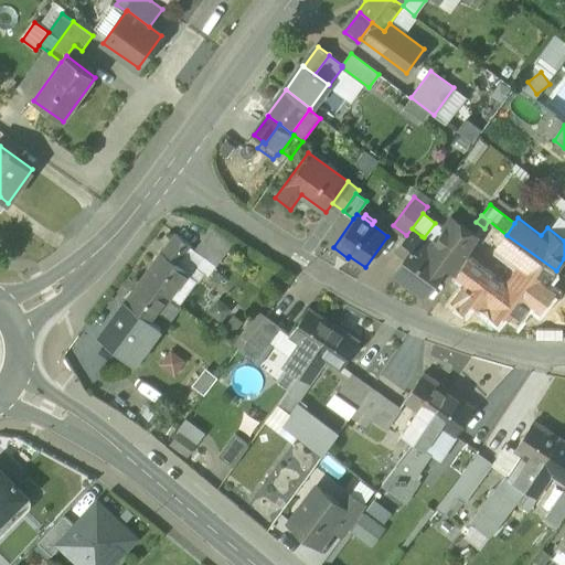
[(479,237),(451,219),(433,244),(438,248),(434,255),(447,266),(447,267),(457,275),(466,259),(479,237)]
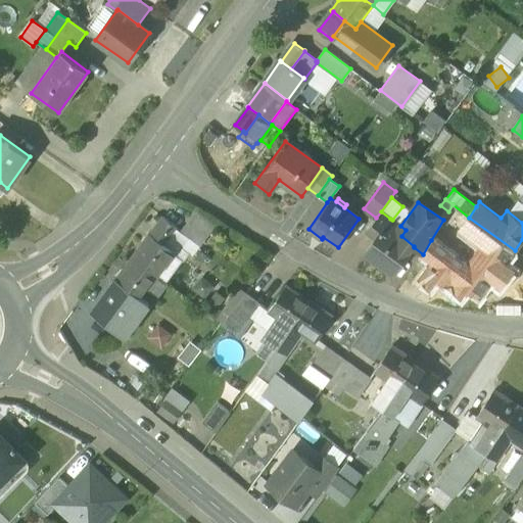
[(376,218),(366,231),(375,238),(390,219),(381,211),(376,218)]
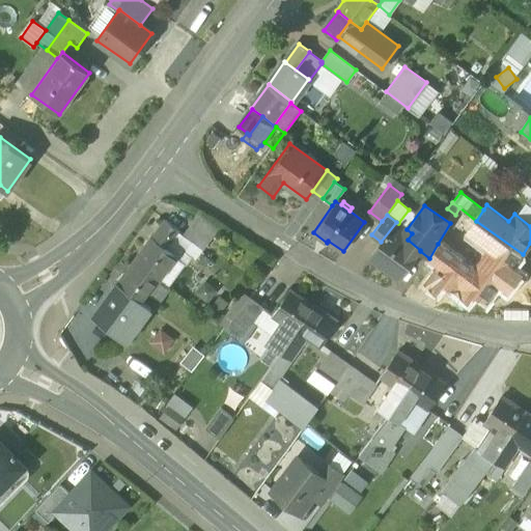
[(152,238),(136,260),(162,280),(178,257),(177,256),(166,248),(179,231),(180,229),(167,220),(154,239),(152,238)]
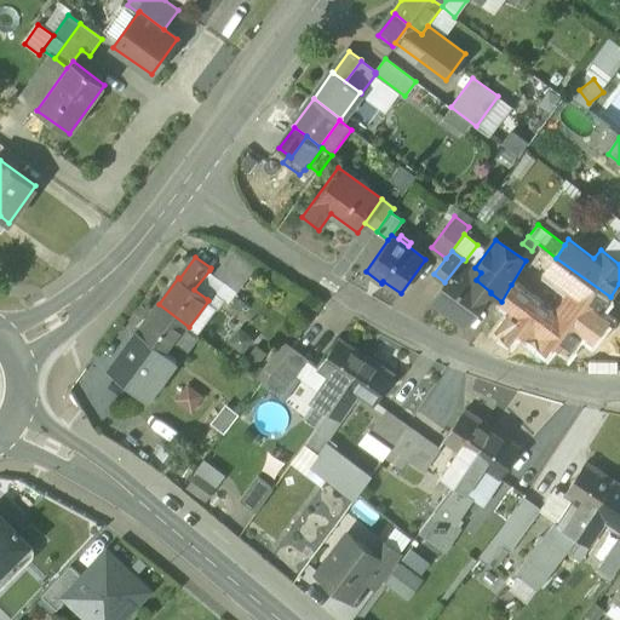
[(610,297),(556,258),(545,273),(568,290),(600,313),(610,297)]
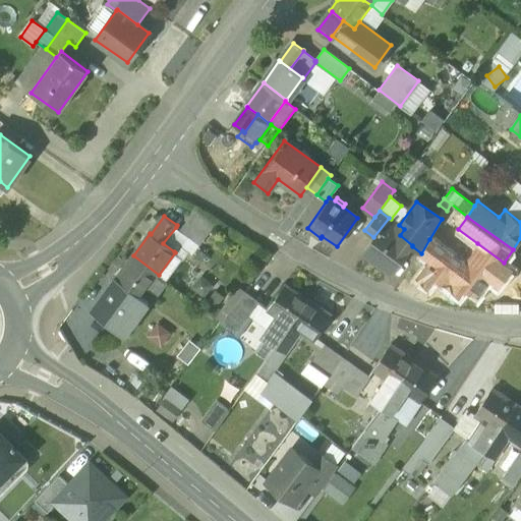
[(373,237),(362,252),(391,274),(412,246),(412,245),(400,235),(404,229),(399,225),(391,219),(389,218),(373,237)]
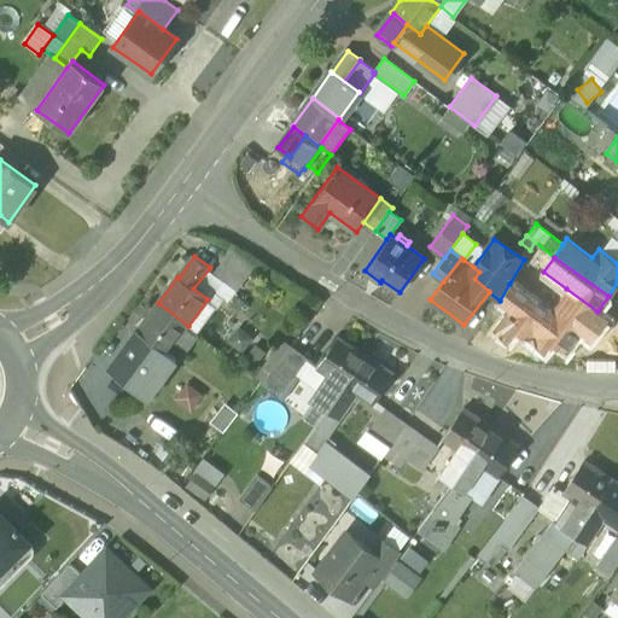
[(244,279),(222,263),(214,274),(214,275),(220,280),(211,291),(227,303),(244,279)]
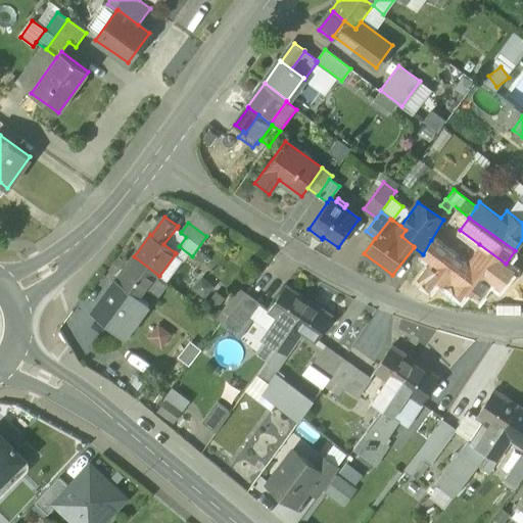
[(177,228),(163,244),(175,252),(179,246),(186,237),(181,233),(181,232),(177,228)]
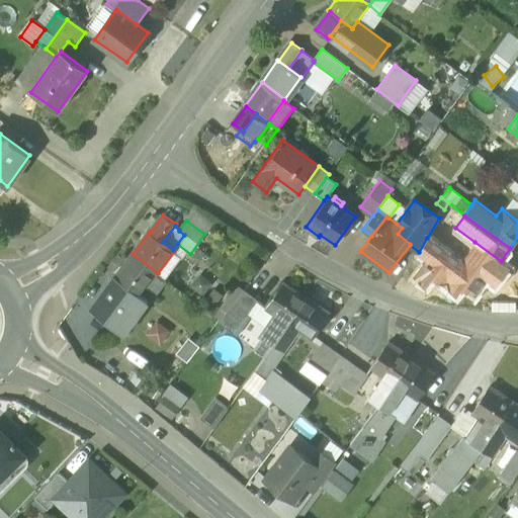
[(427,238),(419,252),(429,259),(414,280),(428,290),(434,281),(459,299),(467,289),(478,297),(479,295),(488,284),(496,289),(512,268),(501,261),(475,242),(460,260),(427,238)]
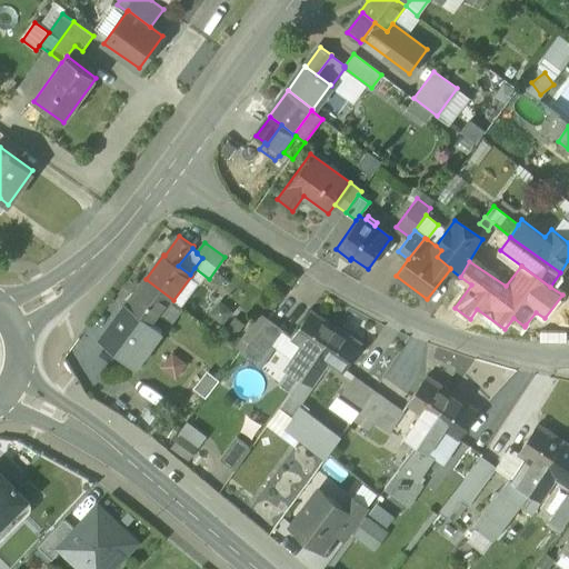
[(173,300),(146,279),(127,305),(153,325),(173,300)]
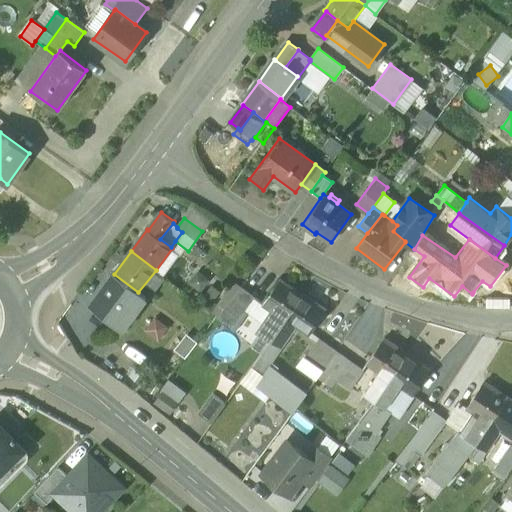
[(114,274),(90,306),(122,330),(146,298),(138,292),(114,274)]
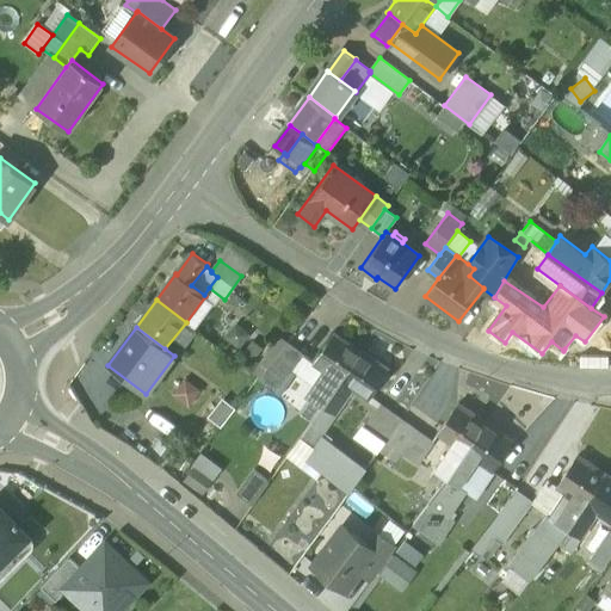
[(362,351),(334,332),(315,362),(327,370),(341,380),(362,351)]
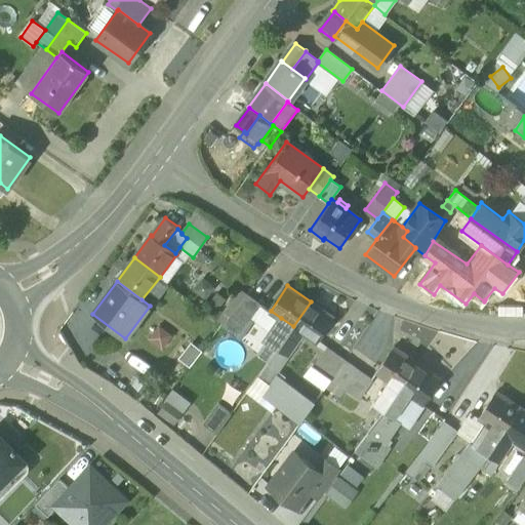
[(247,293),(221,327),(235,337),(260,305),(247,293)]
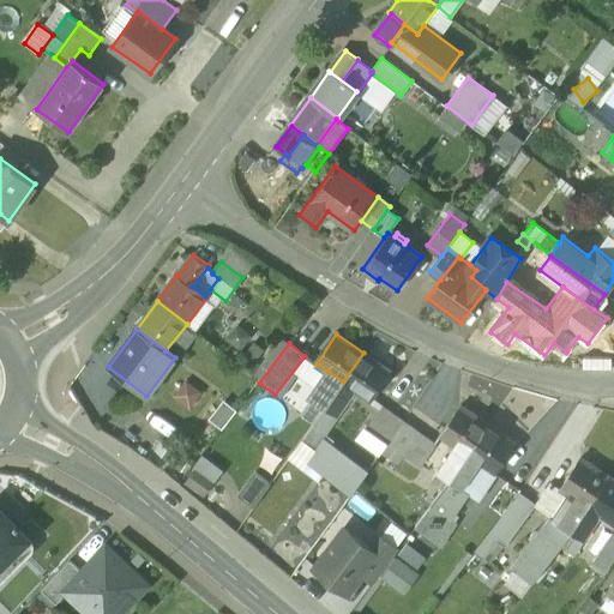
[(363,353),(343,381),(356,391),(372,401),(391,372),(363,353)]
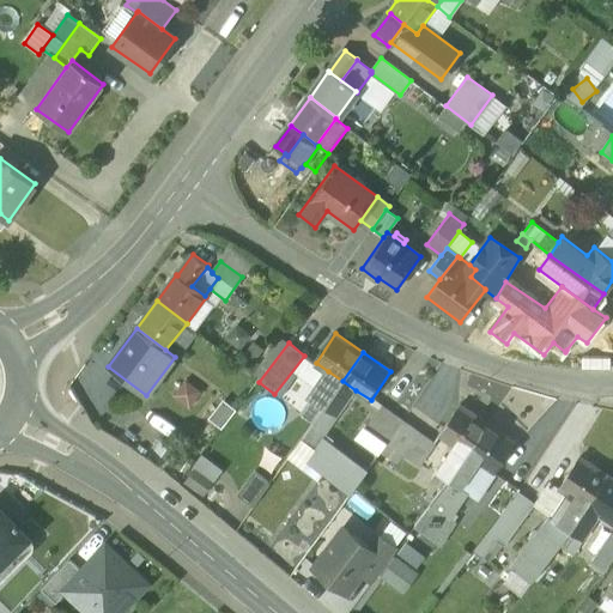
[(328,371),(310,398),(314,400),(326,407),(343,381),(328,371)]
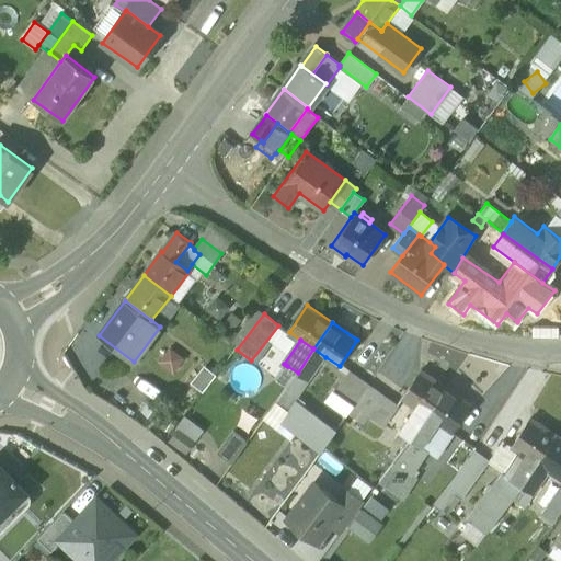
[(325,357),(313,348),(298,373),(309,381),(325,357)]
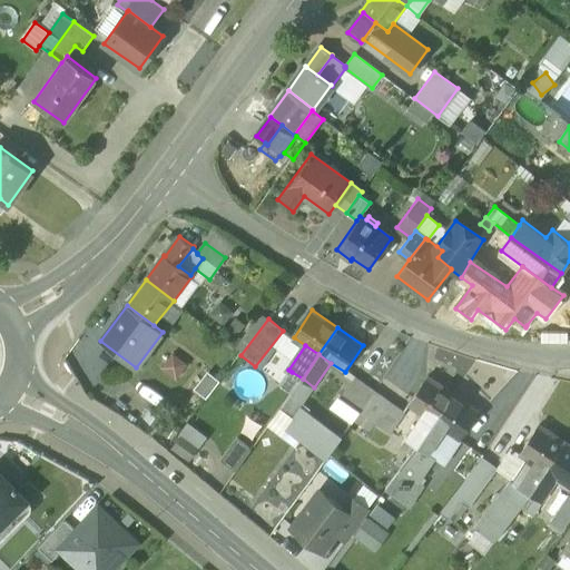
[(292,372),(283,385),(293,393),(303,379),(292,372)]
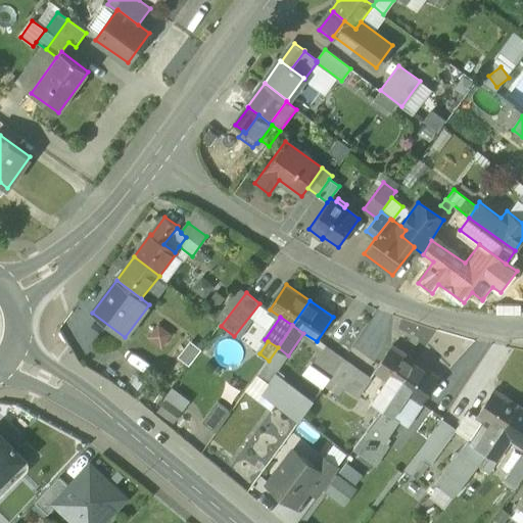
[(192,343),(180,359),(189,366),(201,350),(192,343)]
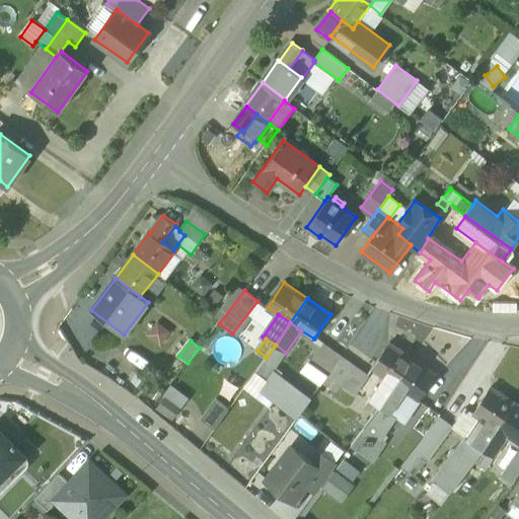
[(342,356),(323,343),(309,362),(328,375),(342,356)]
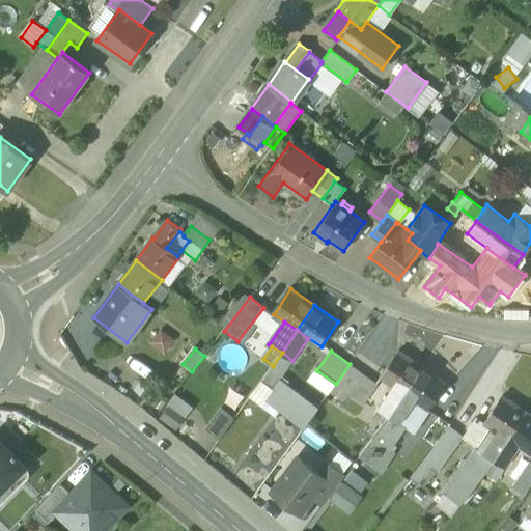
[(422,366),(397,351),(380,375),(393,386),(404,393),(422,366)]
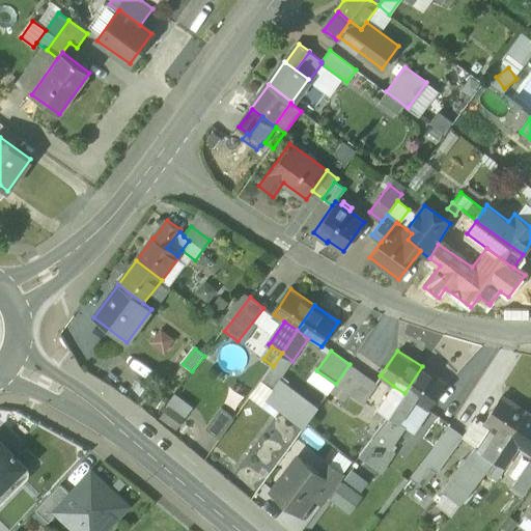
[(317,409),(279,379),(292,361),(282,353),(273,366),(262,381),(275,390),(268,398),(304,427),(317,409)]
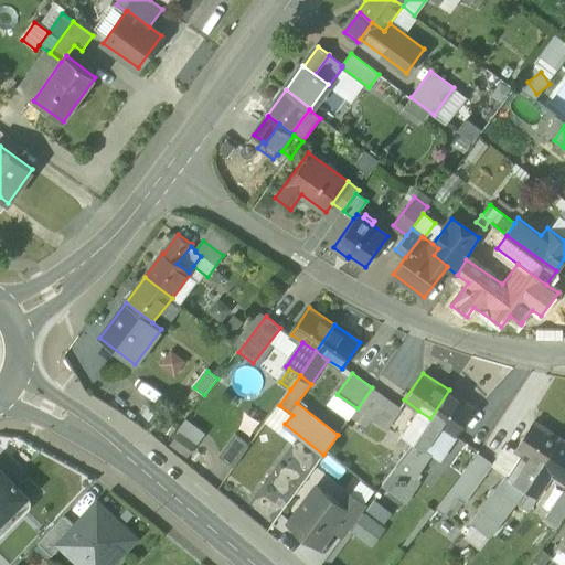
[(372,387),(358,408),(372,419),(385,397),(372,387)]
